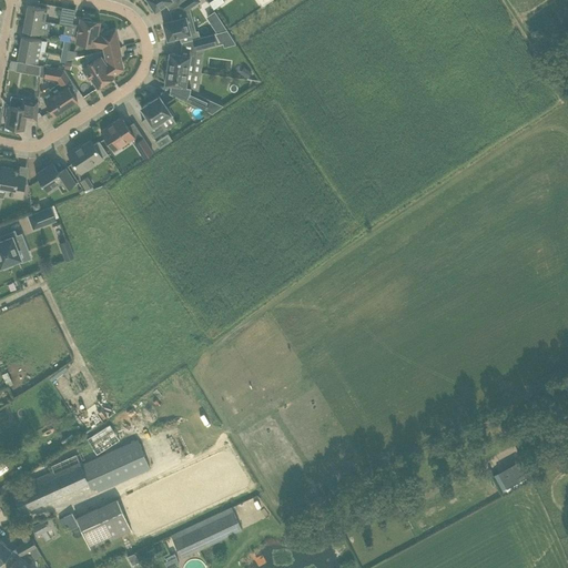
[(148,0),(151,3),(149,6),(152,9),(154,9),(154,10),(170,0),(148,0)]
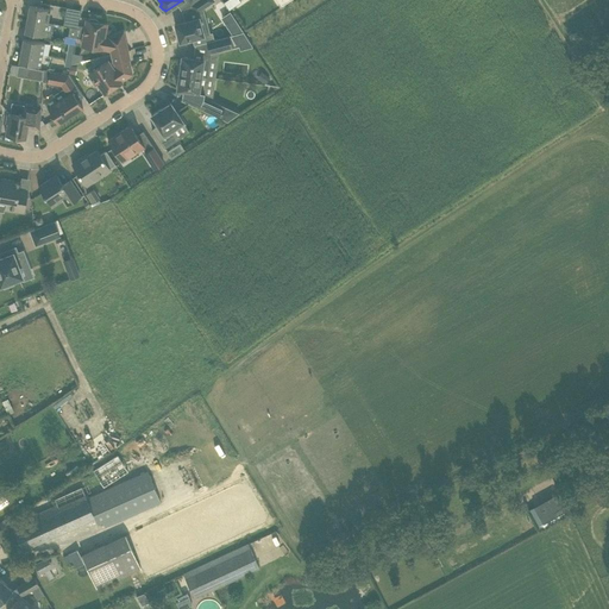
[(196,0),(190,5),(196,12),(214,0),(213,0),(196,0)]
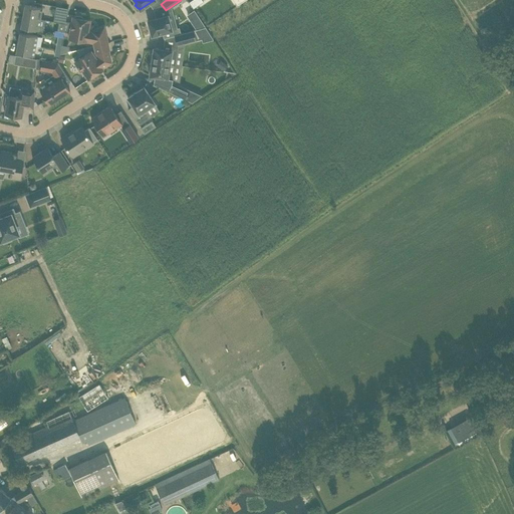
[(25,4),(22,16),(40,19),(42,8),(25,4)]
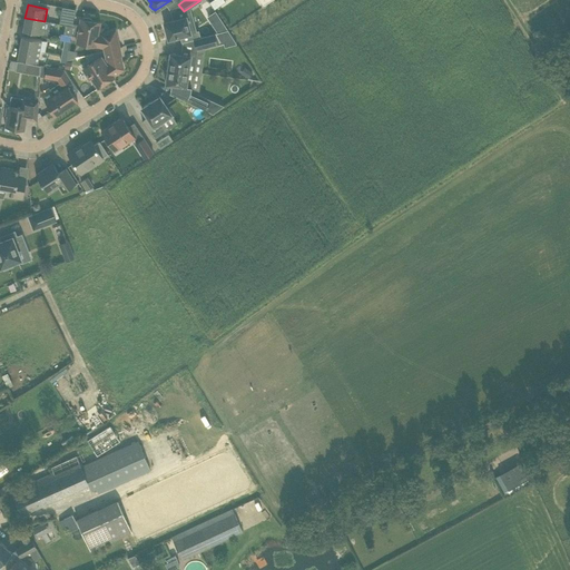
[(65,23),(72,26),(75,9),(74,13),(67,11),(65,23)]
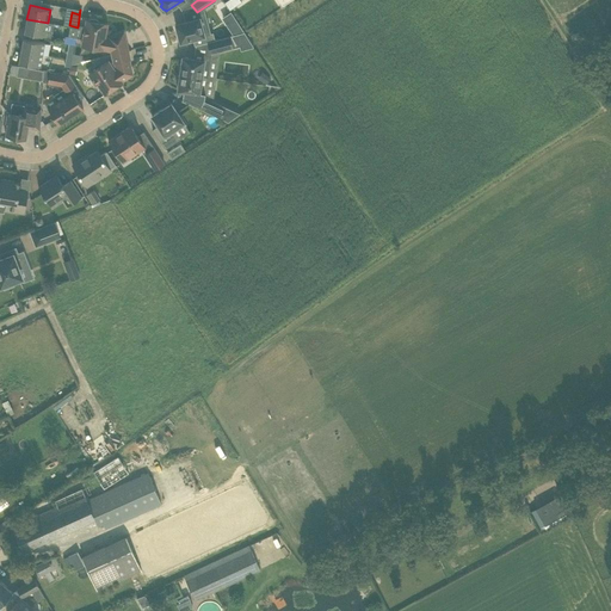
[(195,45),(207,42),(215,39),(213,32),(204,35),(199,17),(176,24),(178,32),(177,34),(178,38),(179,39),(180,42),(192,38),(195,45)]
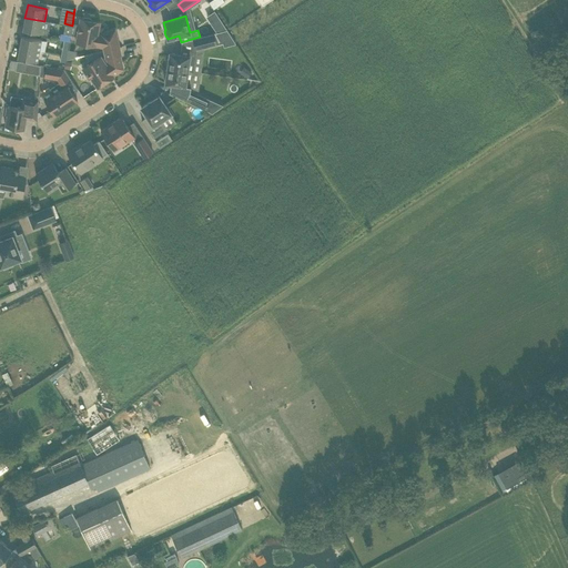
[(103,47),(104,50),(119,47),(114,29),(100,33),(100,34),(98,33),(100,21),(91,20),(90,18),(84,17),(82,19),(80,18),(75,42),(103,47)]
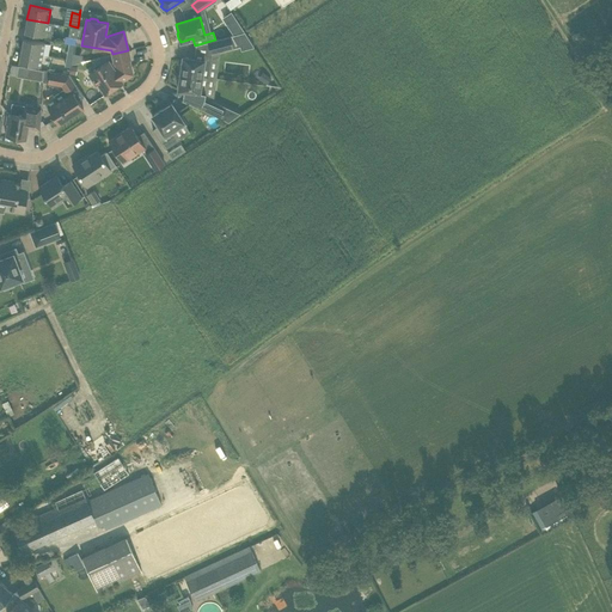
[(48,23),(26,19),(24,32),(50,37),(51,30),(47,30),(48,23)]
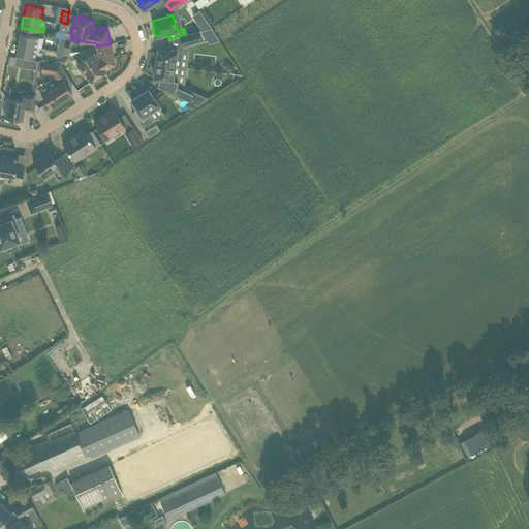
[(186,34),(179,36),(182,47),(201,41),(209,39),(210,43),(220,40),(212,28),(198,31),(186,34)]
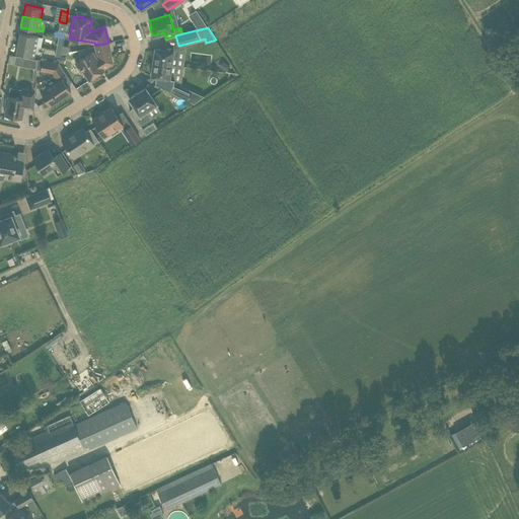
[(19,32),(18,43),(35,46),(38,35),(19,32)]
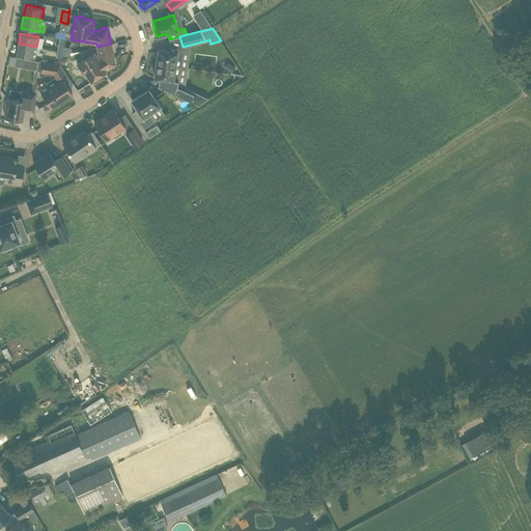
[(36,47),(19,44),(17,54),(34,57),(36,47)]
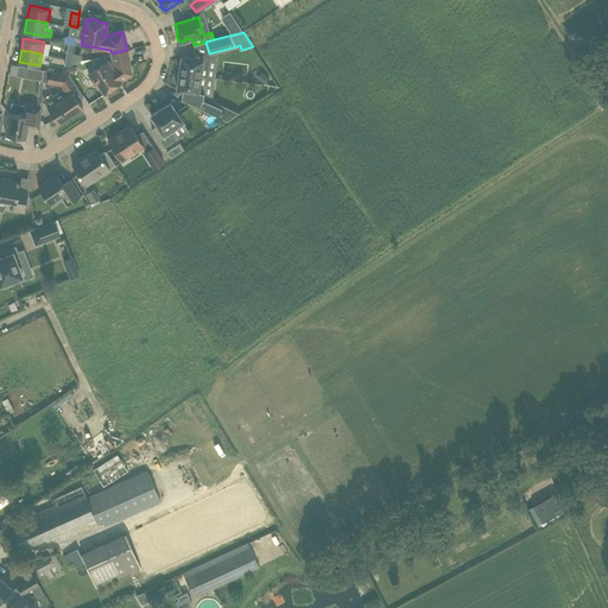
[(127,50),(112,54),(113,59),(109,63),(107,61),(88,74),(95,84),(97,83),(105,94),(122,82),(121,81),(132,74),(128,59),(130,58),(127,50)]
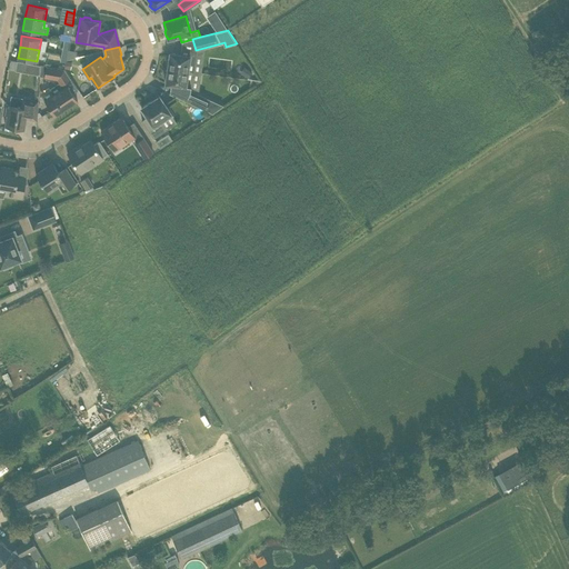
[(168,67),(168,68),(189,71),(191,55),(181,52),(181,55),(170,52),(169,59),(168,59),(167,60),(166,66),(167,67),(168,67)]
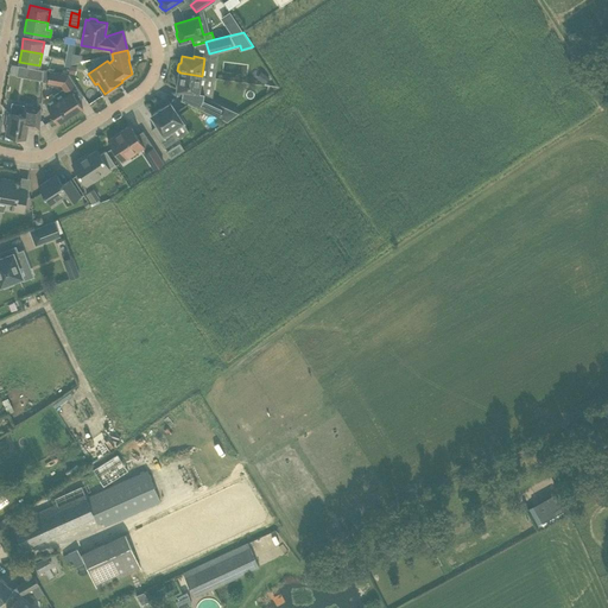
[(27,67),(25,77),(42,81),(43,70),(27,67)]
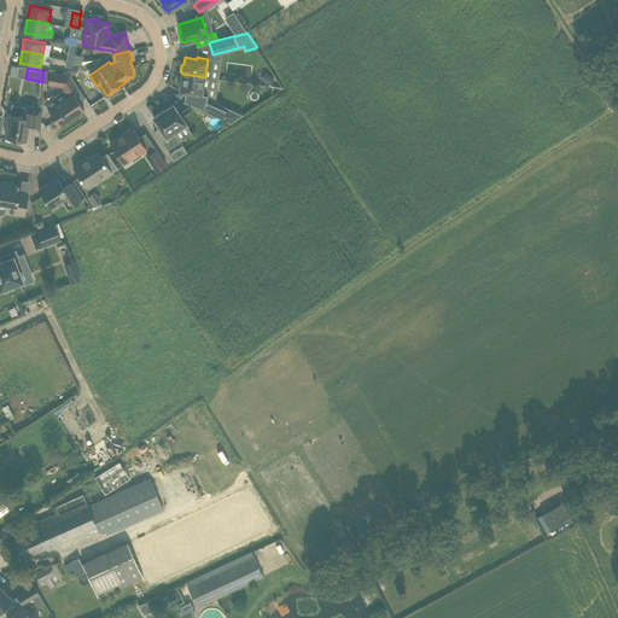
[(47,83),(62,86),(64,89),(65,92),(76,85),(70,74),(50,71),(47,83)]
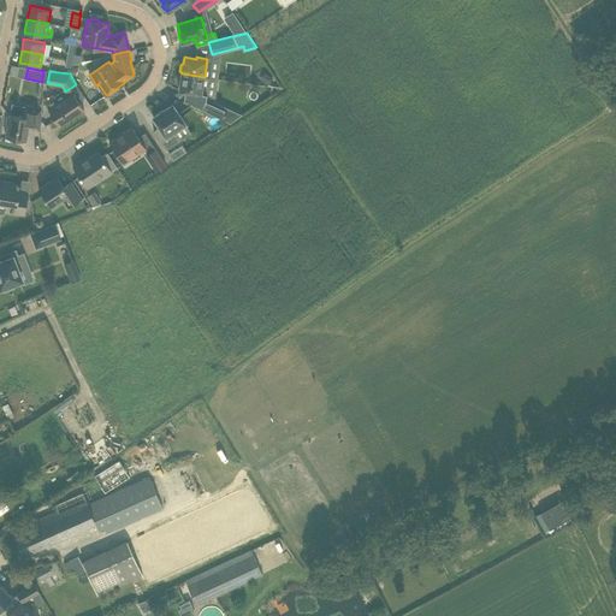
[(205,77),(182,73),(182,76),(179,76),(178,76),(178,82),(178,83),(181,83),(179,90),(202,94),(205,77)]
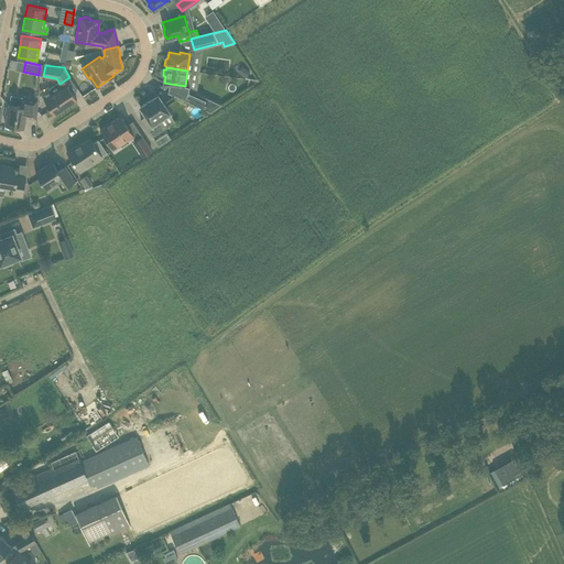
[(44,99),(49,106),(54,115),(77,100),(71,91),(67,94),(62,87),(44,99)]
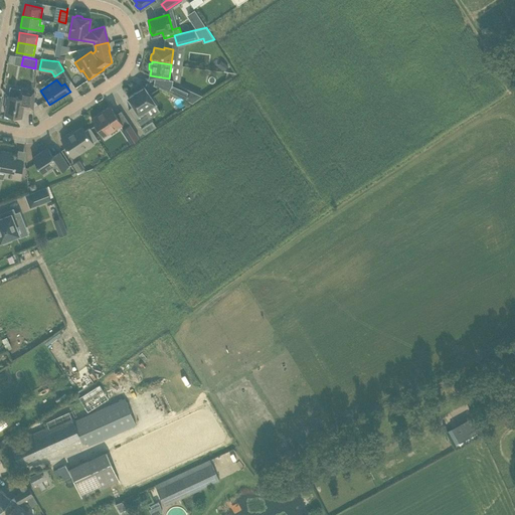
[(167,91),(185,99),(190,90),(171,81),(167,91)]
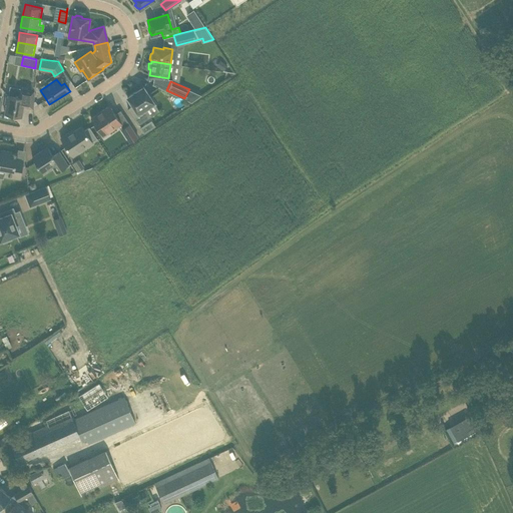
[(5,113),(21,116),(23,107),(33,108),(34,90),(20,88),(19,96),(8,94),(8,96),(6,96),(4,103),(6,104),(5,113)]
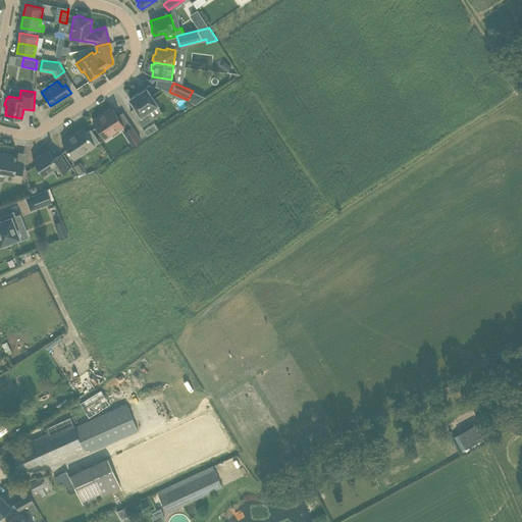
[(129,110),(141,126),(152,119),(147,111),(157,104),(148,91),(147,92),(144,92),(143,90),(129,99),(135,107),(129,110)]
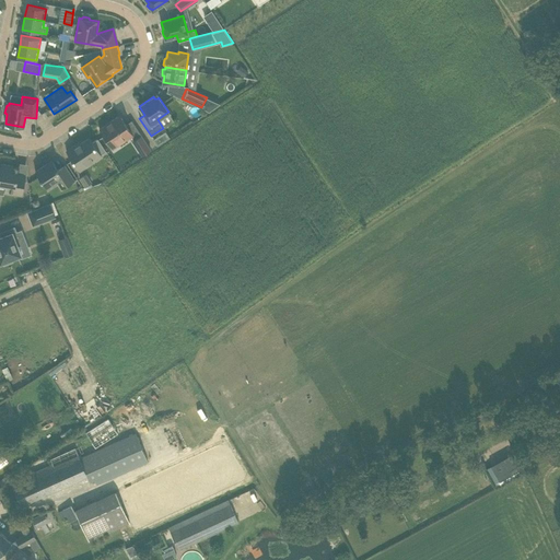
[(98,129),(105,138),(112,149),(132,135),(119,115),(98,129)]
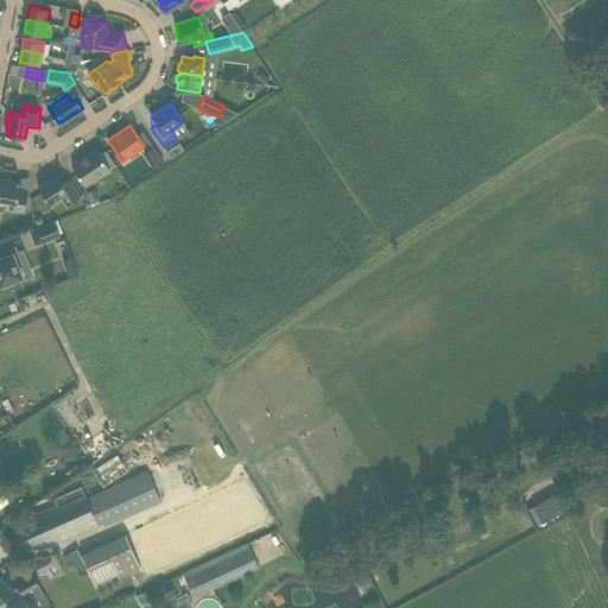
[(143,152),(153,169),(164,162),(153,146),(143,152)]
